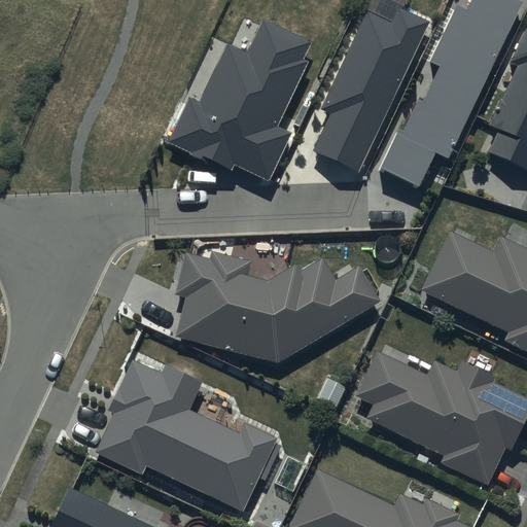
[(524,1),(520,0),(471,0),(466,10),(457,6),(431,61),(441,66),(424,102),(419,100),(403,133),(398,131),(381,169),(420,186),(435,154),(449,161),(524,1)]
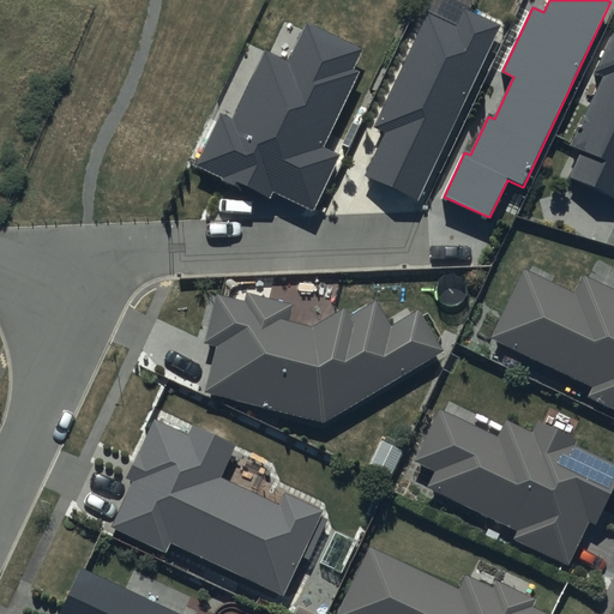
[(501,25),(464,8),(456,28),(427,14),(374,126),(386,132),(366,176),(419,200),(501,25)]
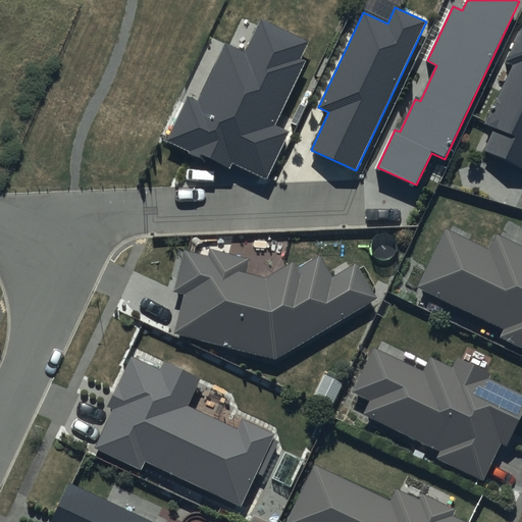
[(308,42),(261,19),(246,53),(225,44),(198,102),(187,97),(166,140),(229,169),(232,163),(267,179),(290,132),(275,125),(305,62),(300,59),(308,42)]
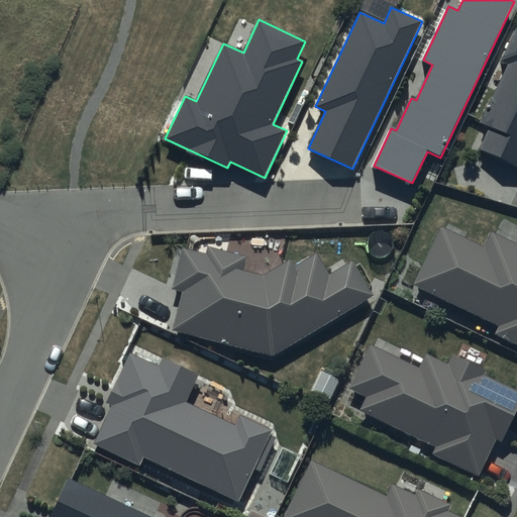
[(516,28),(515,28),(500,62),(508,65),(481,123),(491,127),(481,149),(516,166),(516,28)]
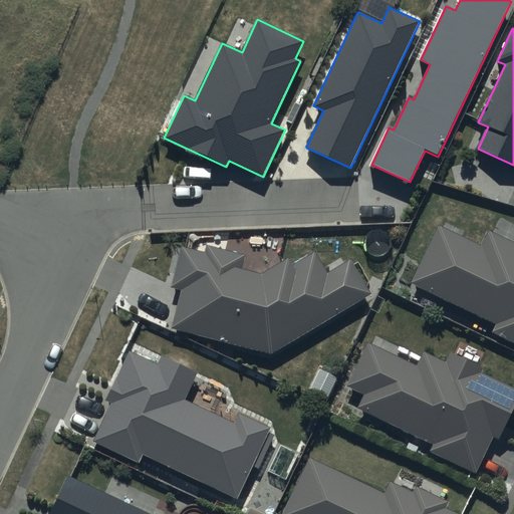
[(438,228),(410,287),(494,326),(491,333),(513,344),(513,244),(487,232),(480,248),(438,228)]
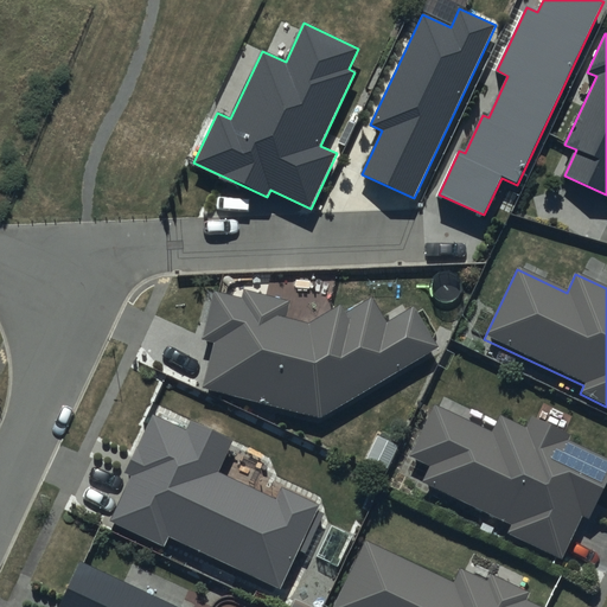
[(213,292),(200,342),(213,345),(202,389),(320,420),(436,349),(413,310),(387,326),(370,300),(345,315),(339,307),(307,326),(285,320),(289,304),(243,292),(241,299),(213,292)]
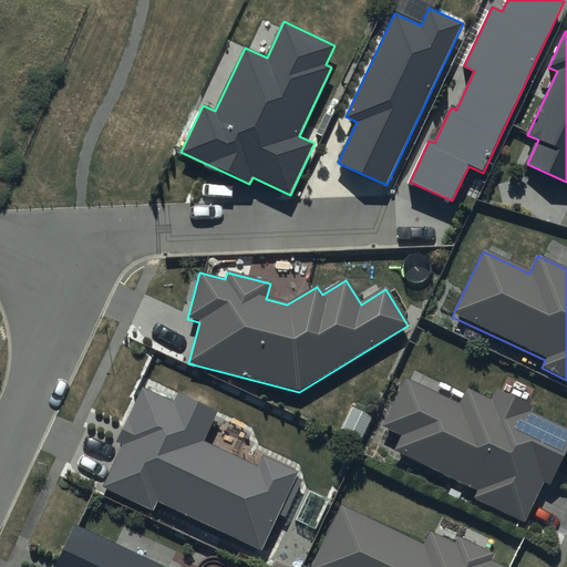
[(405,375),(380,428),(401,437),(394,452),(478,492),(475,498),(523,522),(542,483),(548,486),(566,446),(566,431),(529,413),(532,408),(494,389),(490,398),(464,385),(457,401),(405,375)]
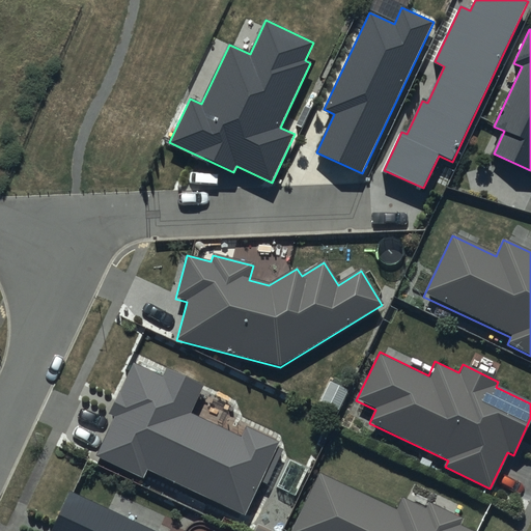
[(162,375),(133,362),(109,414),(114,417),(96,456),(143,478),(147,470),(246,515),(280,441),(247,425),(241,438),(191,414),(203,386),(166,368),(162,375)]
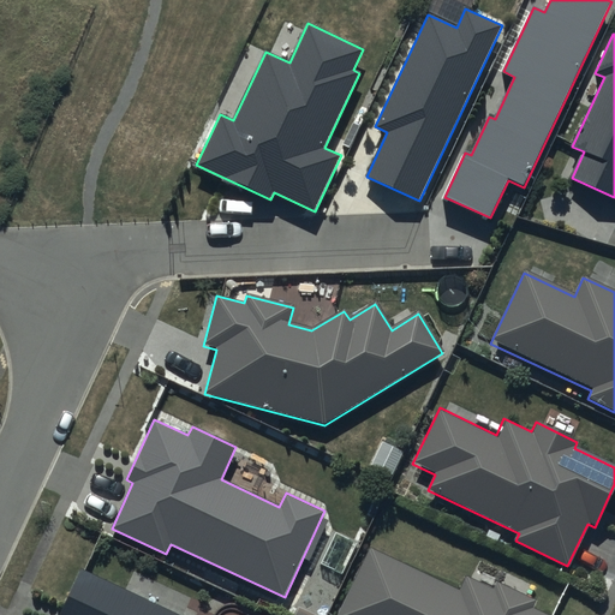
[(369,547),(335,614),(542,614),(532,610),(535,603),(497,585),(493,593),(464,579),(459,590),(369,547)]
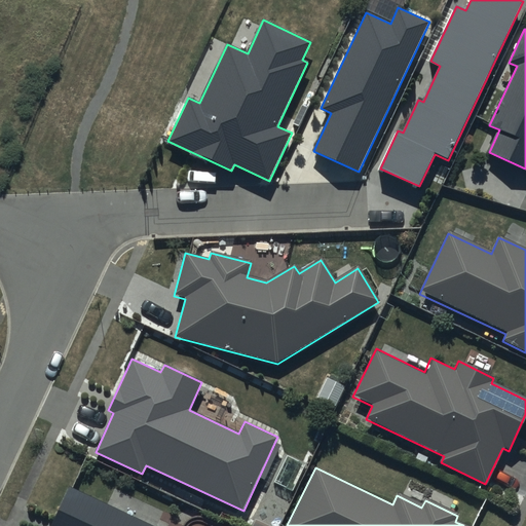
[(150,525),(68,488),(49,525),(150,525)]
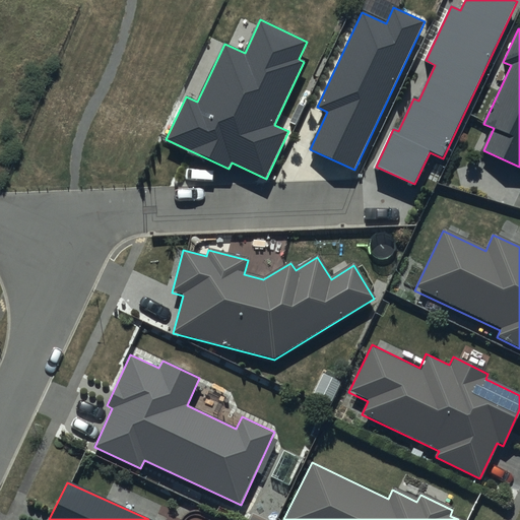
All buildings are outlined.
